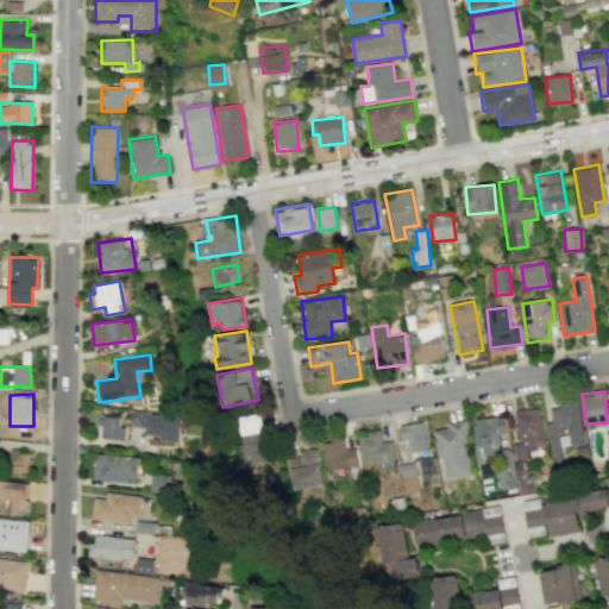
[(584,444),(577,402),(548,407),(551,422),(545,422),(552,460),(563,459),(560,447),(584,444)]
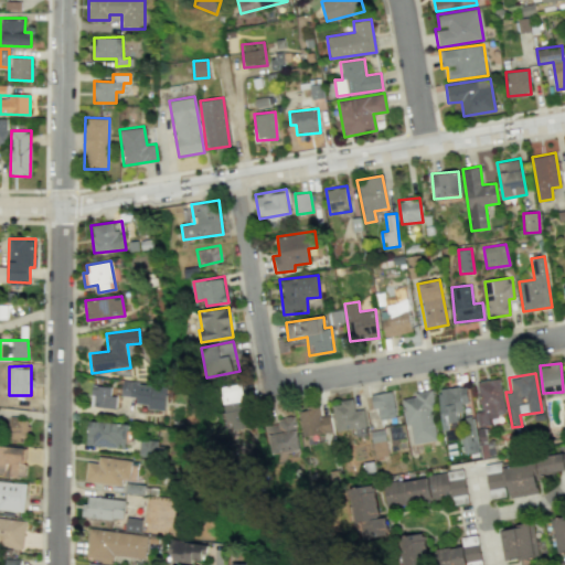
[(507,415),(499,377),(477,382),(482,409),(475,412),(477,427),(490,425),(489,418),(507,415)]
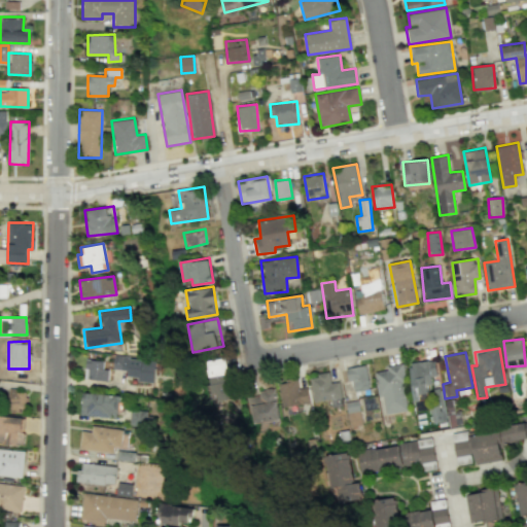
[(111,370),(126,371),(126,376),(136,377),(135,381),(152,383),(154,359),(113,355),(111,370)]
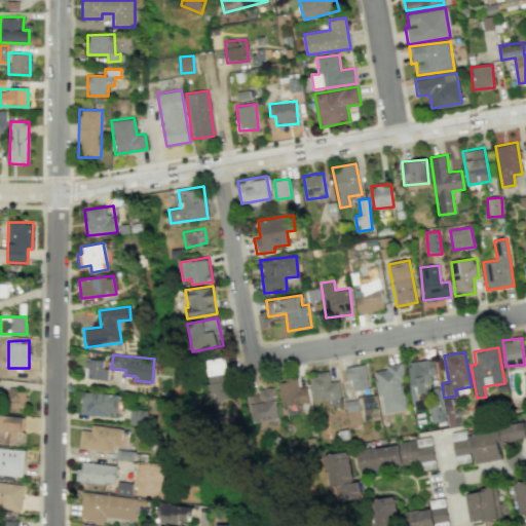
[(204,359),(209,401),(229,399),(225,357),(204,359)]
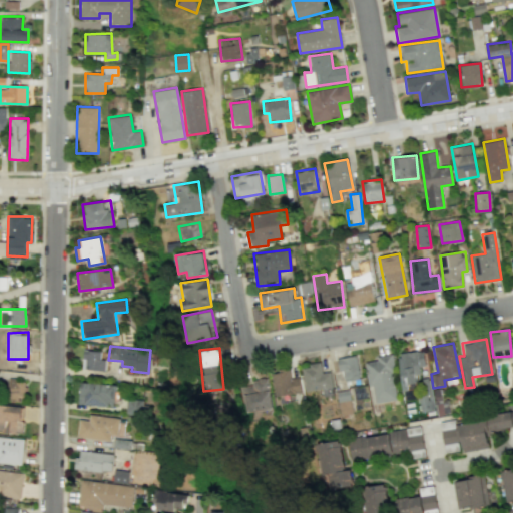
[(100,351),(83,349),(81,368),(104,370),(105,360),(100,359),(100,351)]
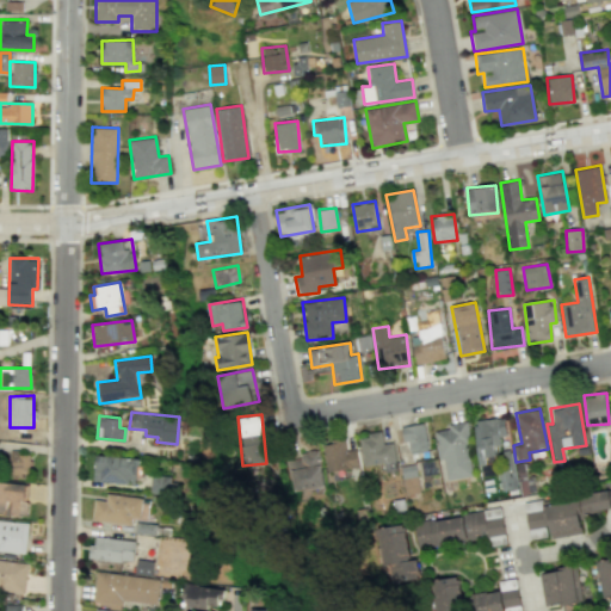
[(495,437),(507,436),(505,417),(474,421),(480,463),(499,461),(495,437)]
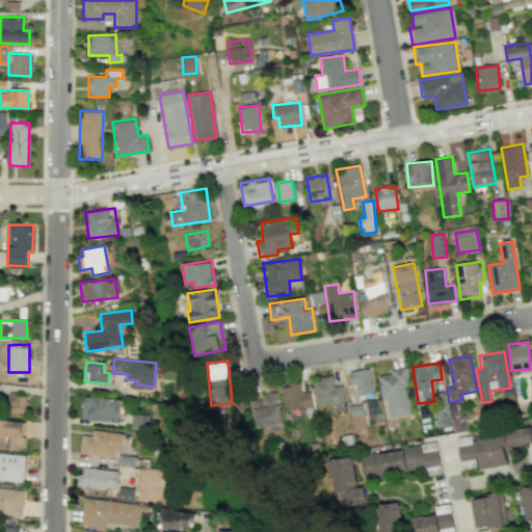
[(379,375),(387,419),(413,414),(404,367),(389,369),(390,373),(379,375)]
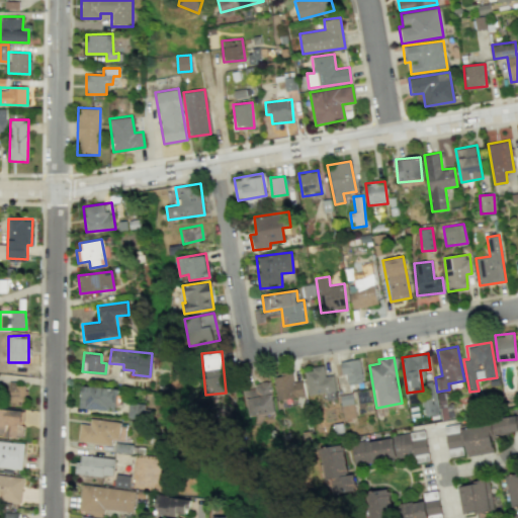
[(361,382),(359,359),(341,360),(344,384),(361,382)]
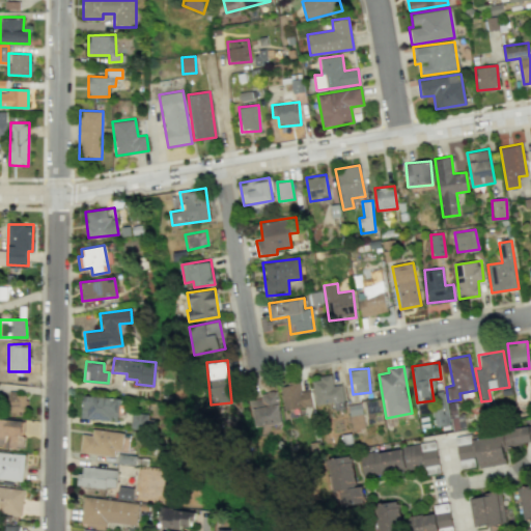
[(341,384),(332,385),(331,375),(312,378),(315,404),(343,401),(341,384)]
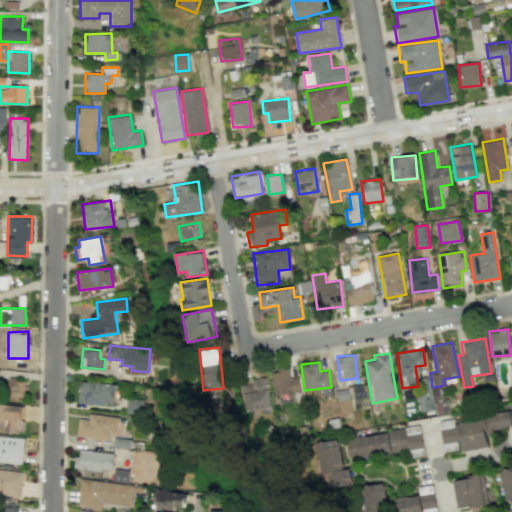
[(297,376),(289,378),(288,368),(270,370),(274,395),(299,391),(297,376)]
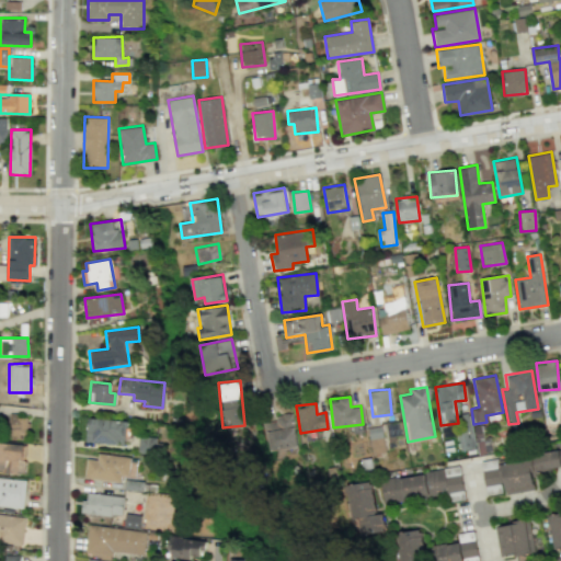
[(297,445),(290,412),(273,416),(274,420),(262,423),(267,450),(297,445)]
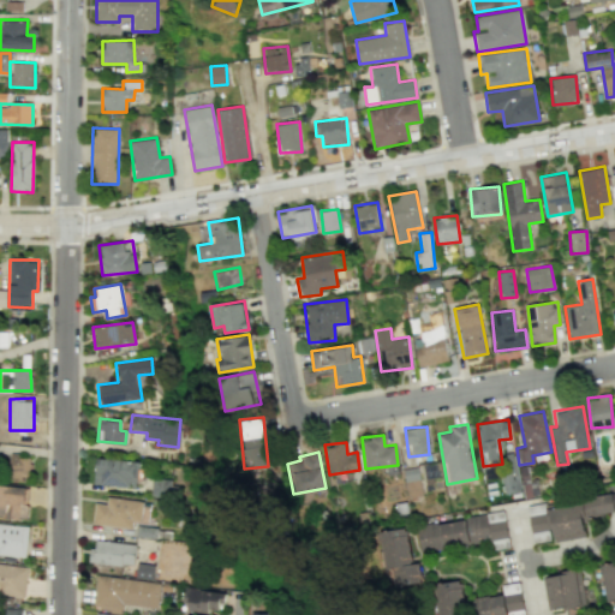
[(10,479),(29,479),(29,455),(10,455),(10,479)]
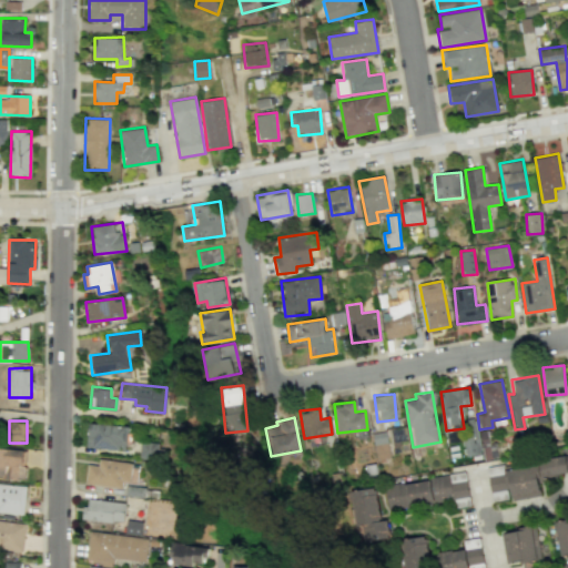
[(128,448),(129,425),(88,424),(87,446),(128,448)]
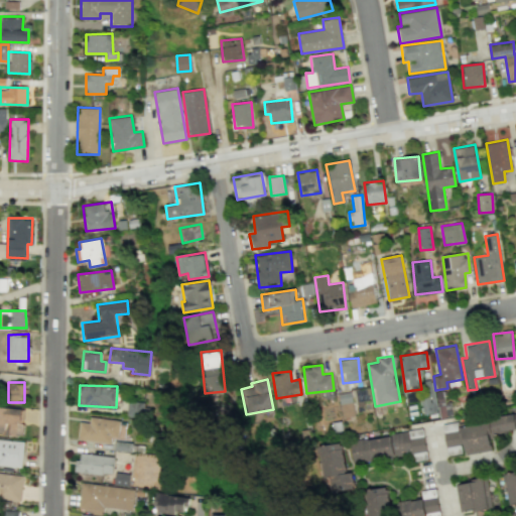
[(0,432),(21,435),(24,409),(0,406),(0,432)]
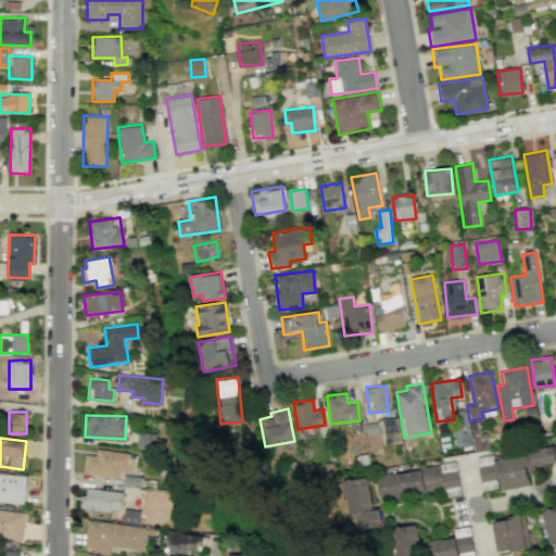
[(555,445),(528,447),(529,466),(555,464),(555,445)]
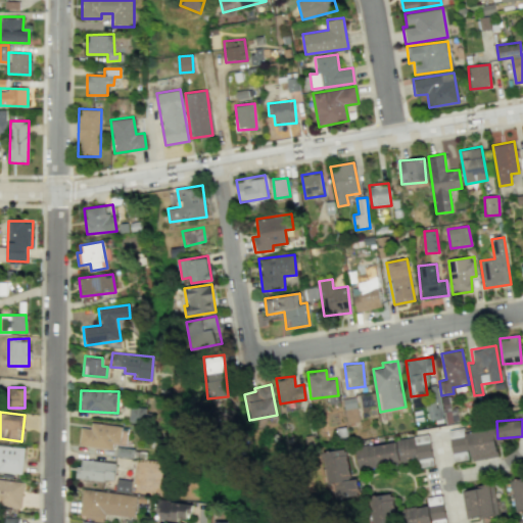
[(111,450),(113,443),(125,445),(128,428),(91,421),(90,429),(81,427),(78,443),(111,450)]
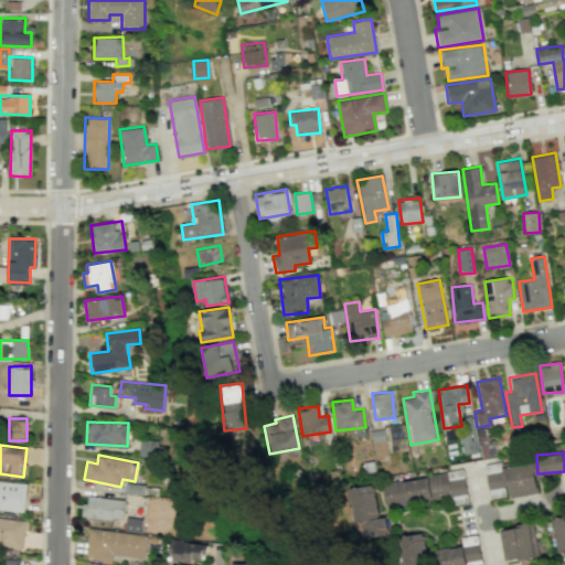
[(484,465),(489,498),(507,496),(507,498),(539,493),(534,464),(501,468),(501,462),(484,465)]
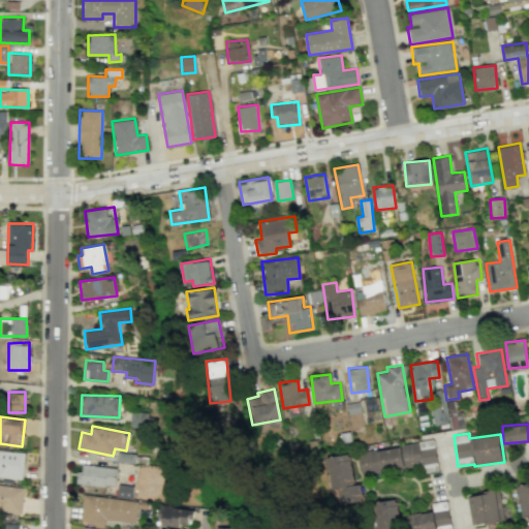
[(437,470),(433,439),(402,443),(404,466),(423,464),(424,472),(437,470)]
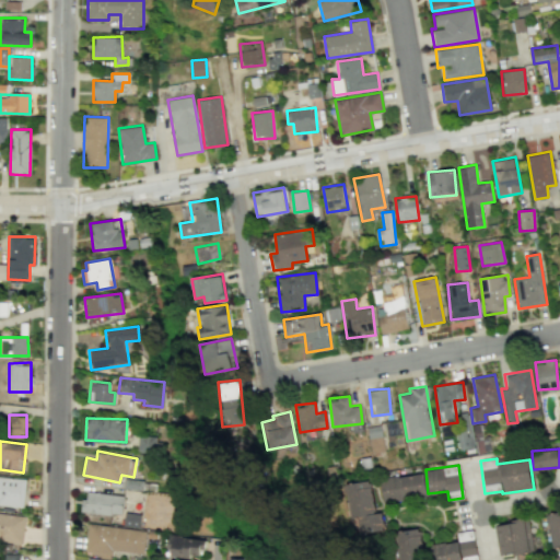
[(383,502),(427,496),(423,473),(380,479),(383,502)]
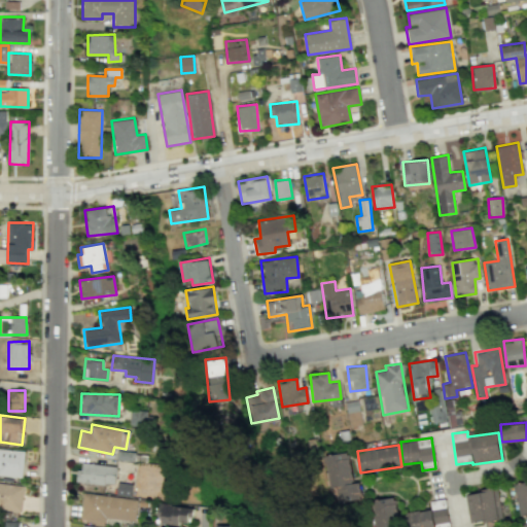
[(25,451),(0,448),(0,473),(23,476),(25,451)]
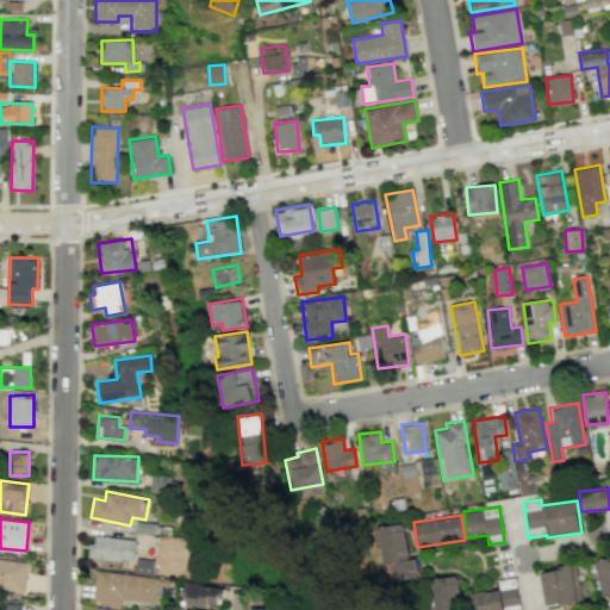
[(408,558),(404,523),(379,527),(386,582),(418,578),(415,556),(408,558)]
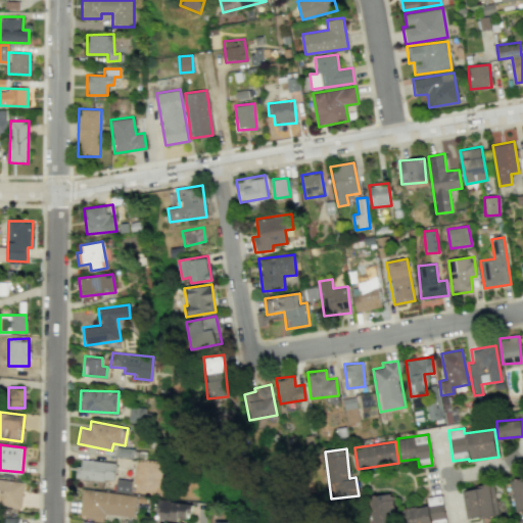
[(115,463),(78,459),(76,478),(113,481),(115,463)]
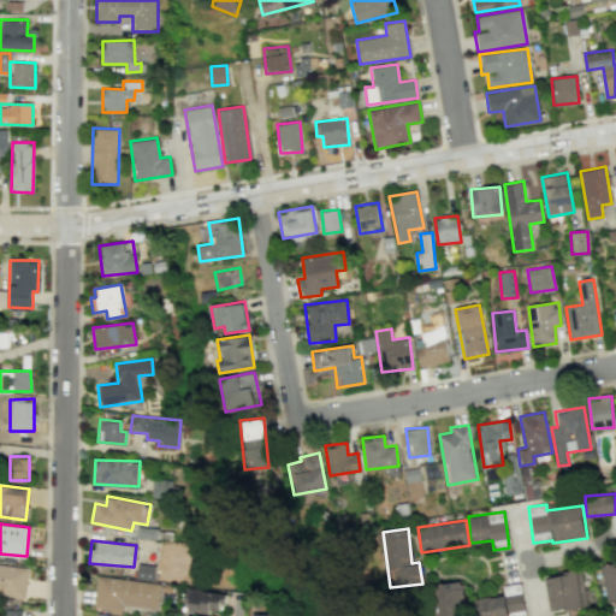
[(28,567),(0,563),(0,594),(24,598),(28,567)]
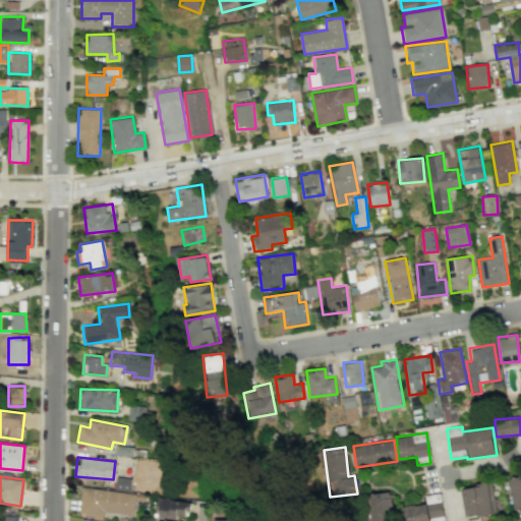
[(513,508),(520,507),(520,477),(508,480),(513,508)]
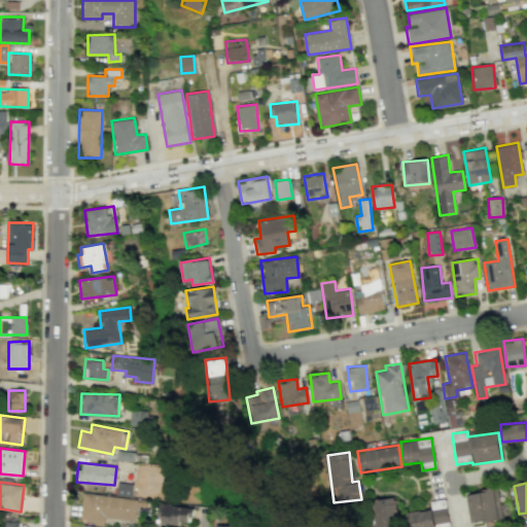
[(501,518),(497,488),(465,493),(469,523),(501,518)]
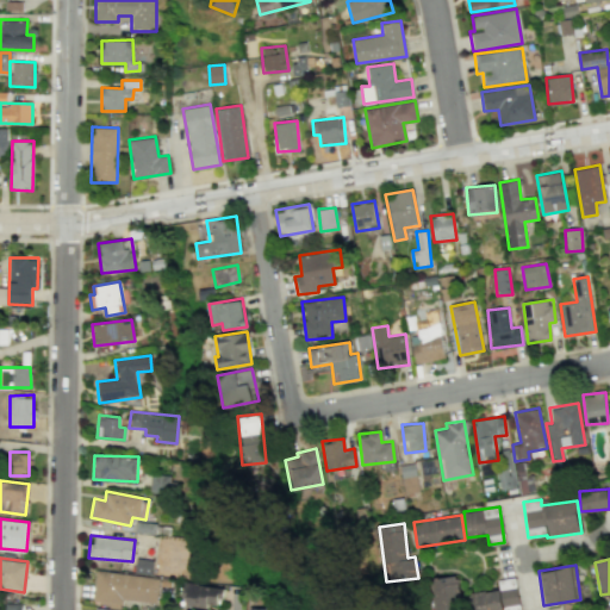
[(160,578),(95,570),(92,603),(120,607),(120,599),(156,603),(160,578)]
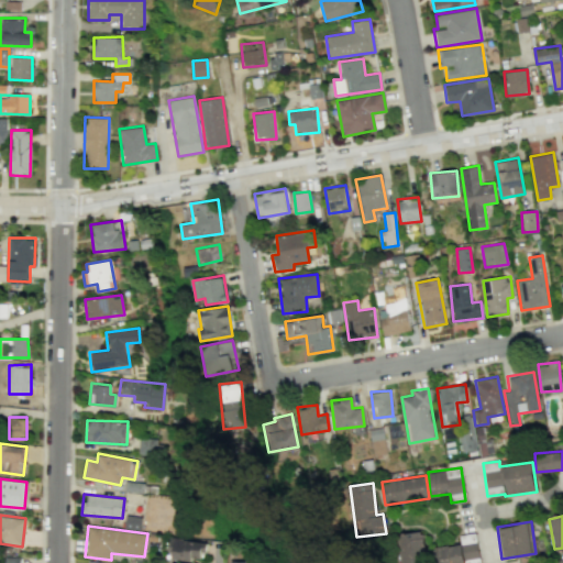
[(399,532),(400,562),(423,562),(422,531),(399,532)]
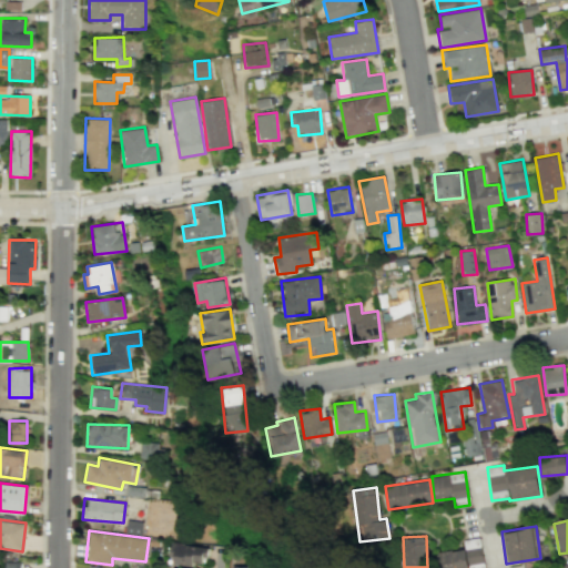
[(483,567),(478,538),(464,540),(465,548),(442,551),(444,567),(483,567)]
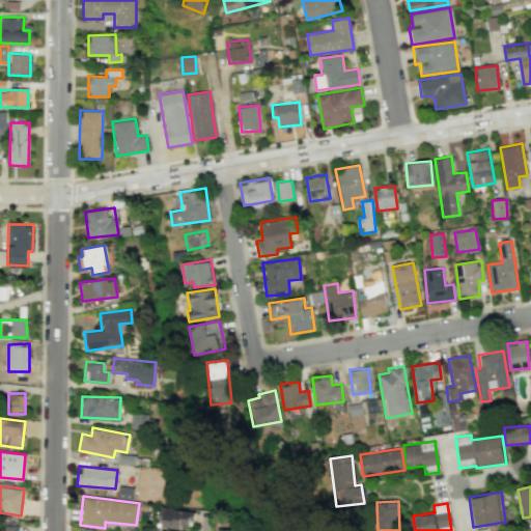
[(158,525),(193,529),(195,511),(160,507),(158,525)]
